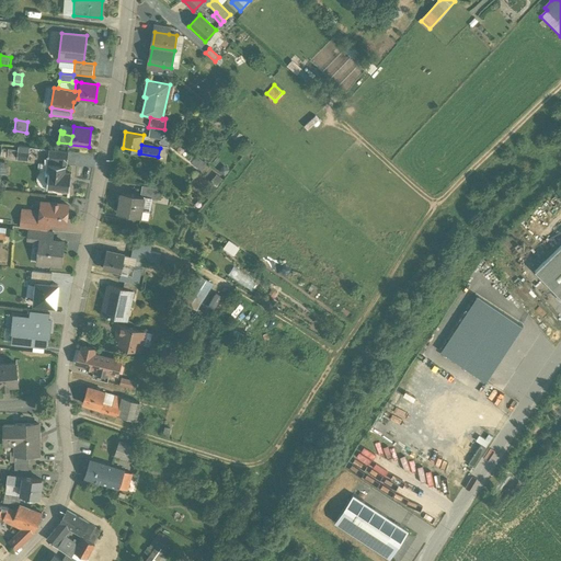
[(30,152),(19,149),(16,159),(27,161),(30,152)]
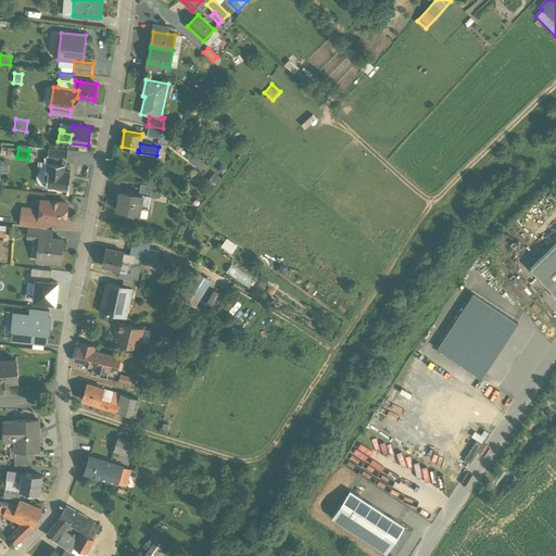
[(67,150),(49,148),(47,163),(49,163),(49,162),(65,164),(66,165),(67,150)]
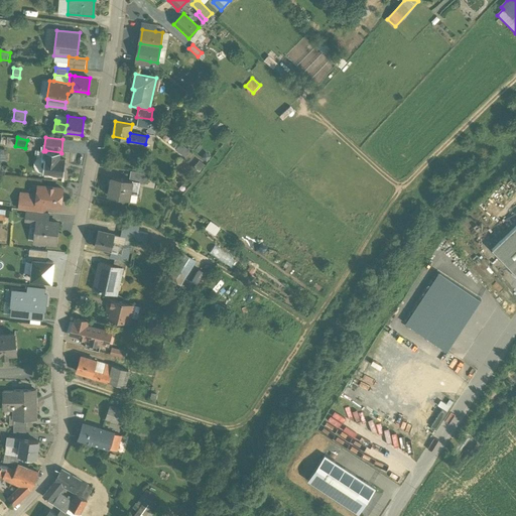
[(183,155),(188,151),(179,143),(175,147),(183,155)]
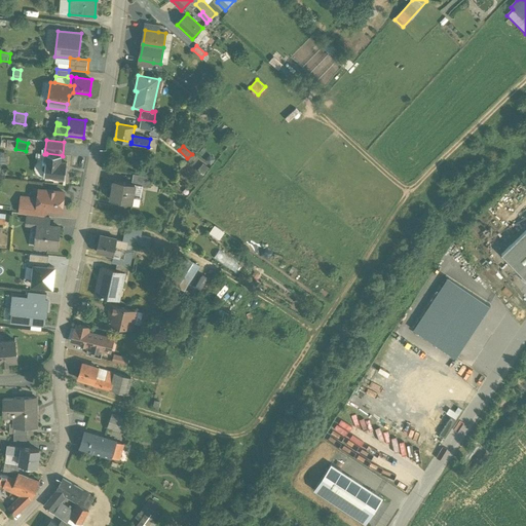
[(62,155),(46,153),(46,154),(43,176),(52,177),(52,178),(61,179),(61,178),(65,179),(67,162),(61,161),(62,155)]
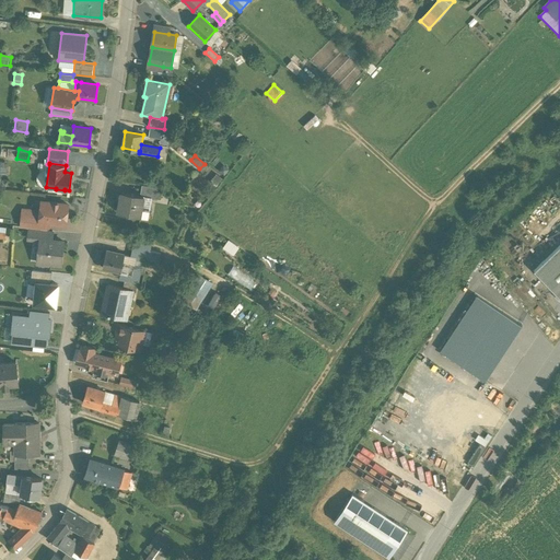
[(154,187),(143,186),(141,196),(151,198),(161,199),(162,193),(154,187)]
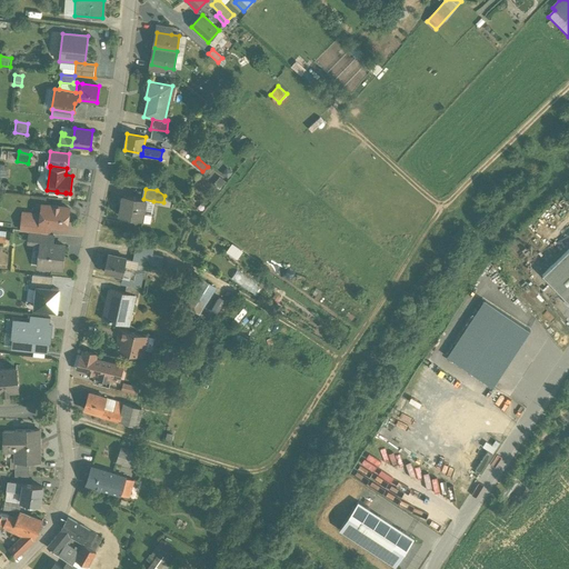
[(143,199),(123,195),(119,215),(142,219),(143,211),(151,213),(153,201),(143,199)]
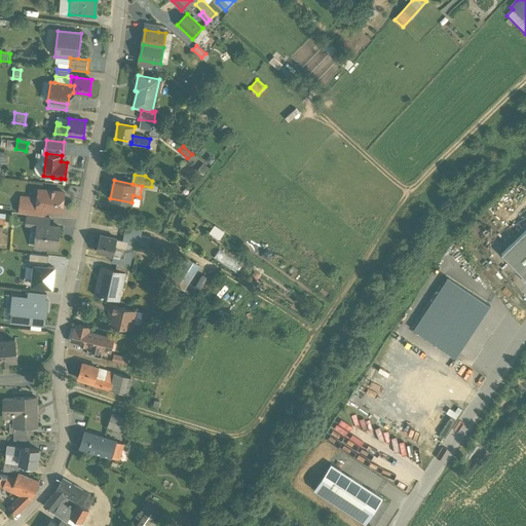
[(62,193),(38,190),(37,199),(36,205),(37,205),(36,209),(42,210),(57,212),(58,207),(61,207),(62,193)]
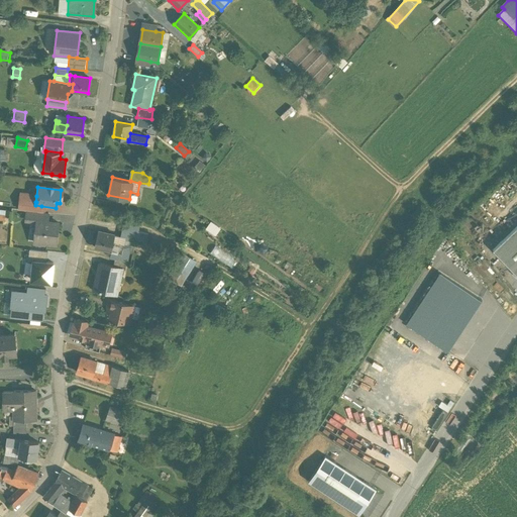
[(137,194),(130,192),(129,199),(136,201),(137,194)]
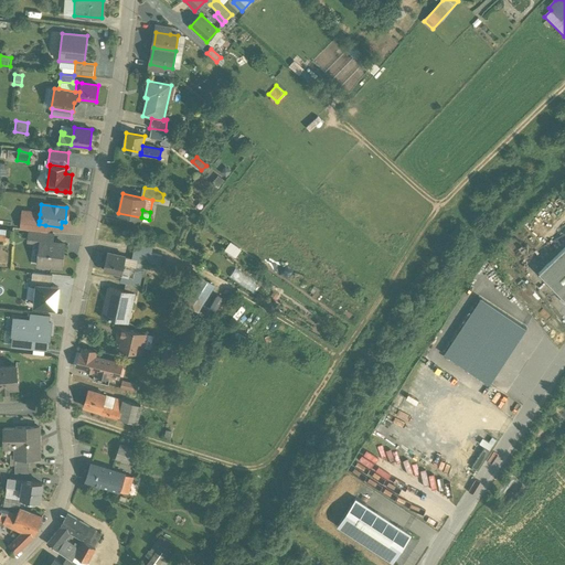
[(39,221),(21,219),(20,228),(29,230),(44,232),(45,225),(39,224),(40,221),(39,221)]
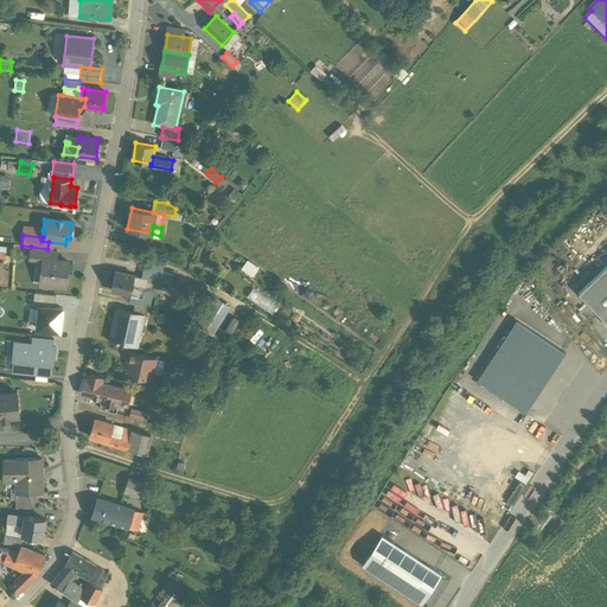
[(48,249),(31,247),(30,259),(42,260),(55,261),(56,250),(48,249)]
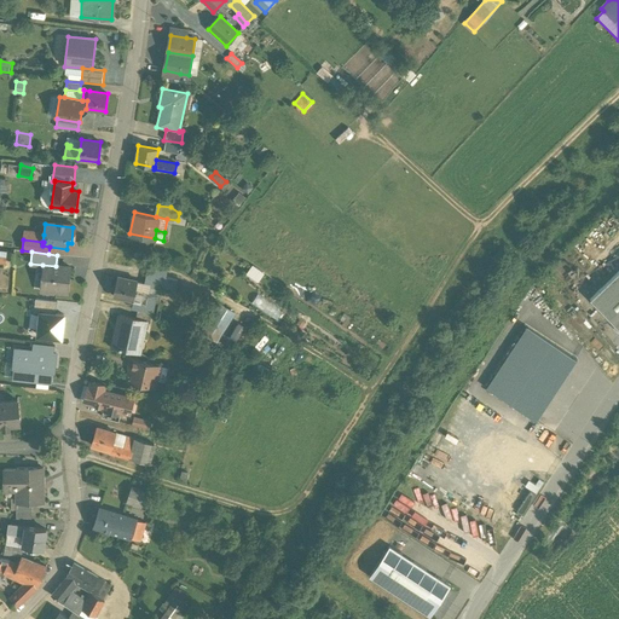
[(252,264),(246,272),(258,281),(264,272),(252,264)]
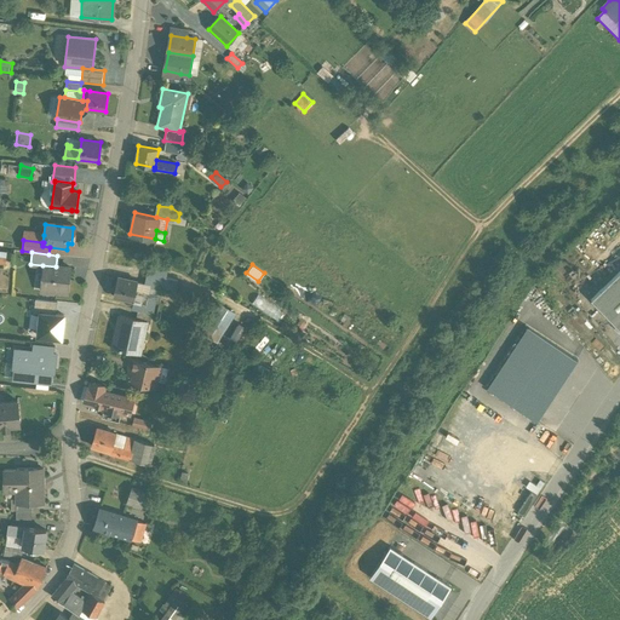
[(56,267),(42,265),(40,292),(52,293),(52,291),(65,292),(68,268),(56,267)]
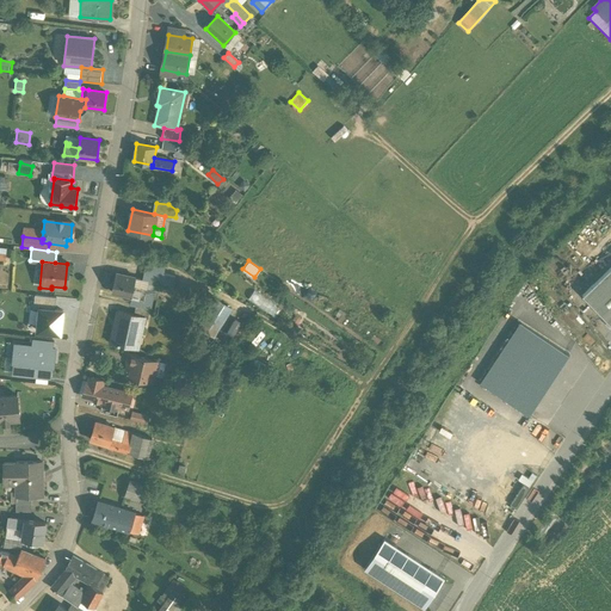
[(610,266),(582,295),(610,323),(610,266)]
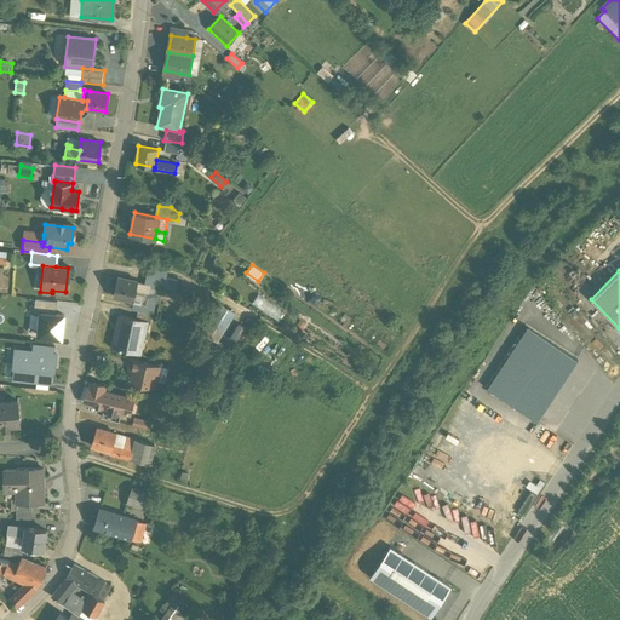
[(166,277),(148,274),(145,283),(151,285),(165,287),(166,277)]
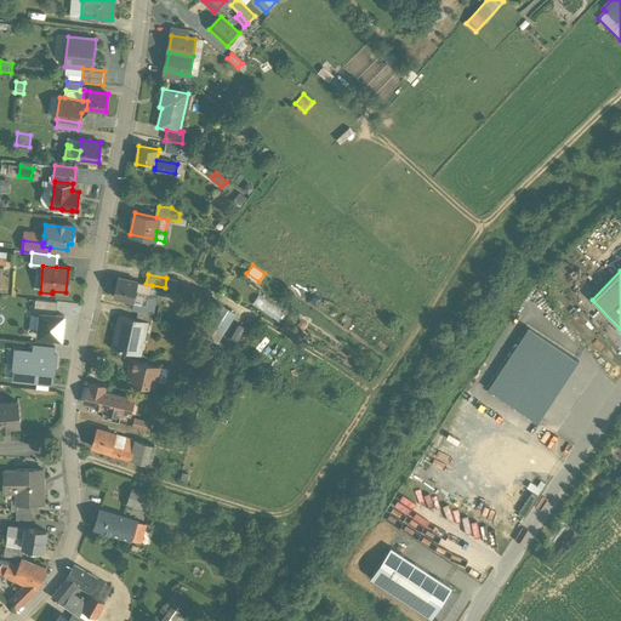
[(138,281),(118,277),(114,297),(134,301),(136,292),(138,281)]
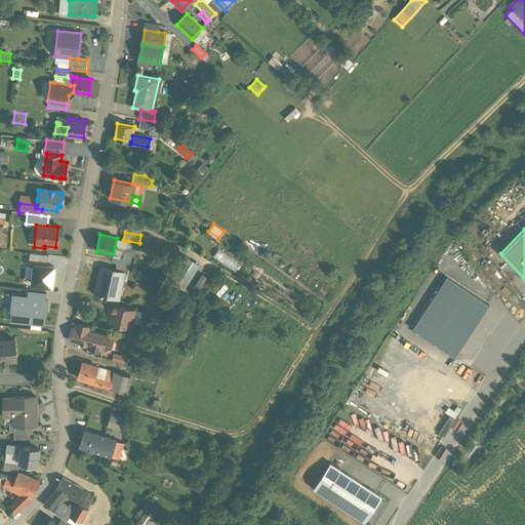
[(128,241),(123,240),(117,238),(115,247),(126,249),(128,241)]
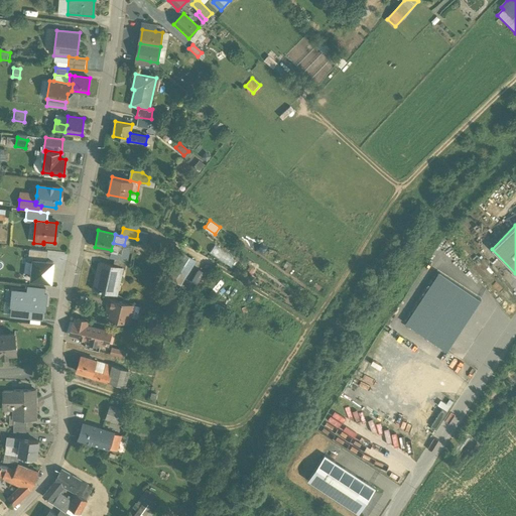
[(124,245),(113,243),(111,250),(122,252),(124,245)]
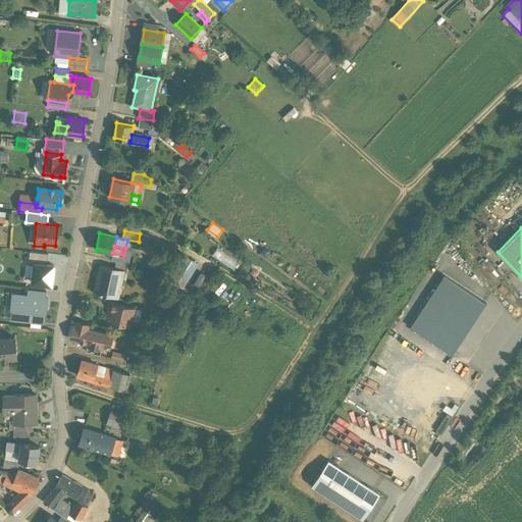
[(212,256),(236,267),(240,258),(216,248),(212,256)]
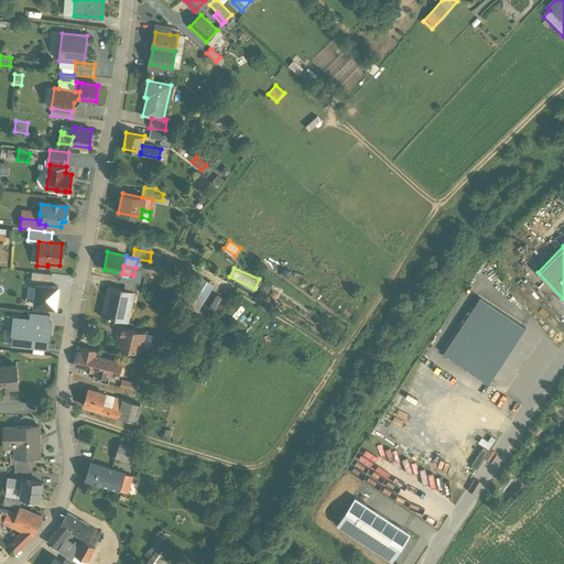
[(35,283),(51,284),(52,274),(32,272),(31,284),(35,284),(35,283)]
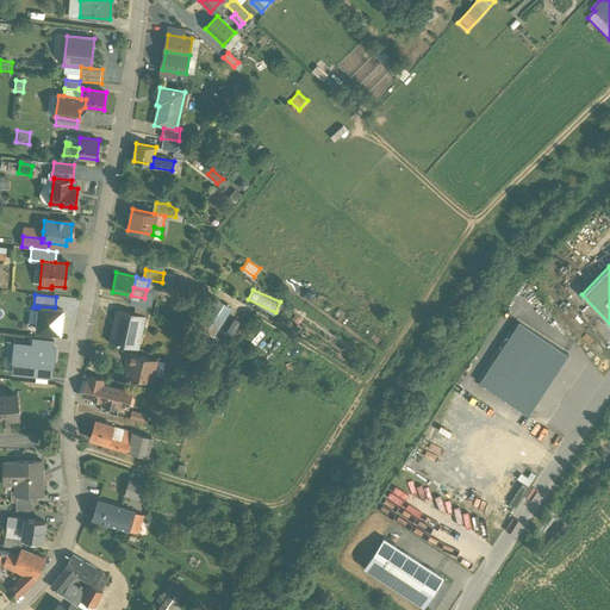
[(232,309),(213,297),(197,324),(215,336),(232,309)]
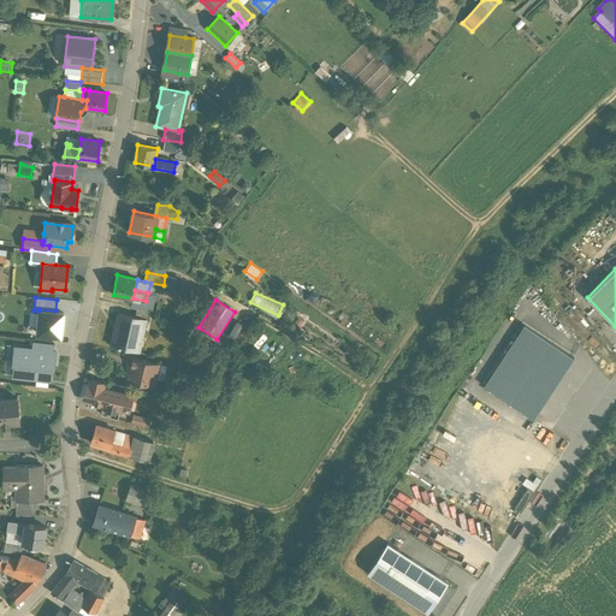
[(152,312),(137,308),(136,317),(147,319),(147,320),(150,321),(152,312)]
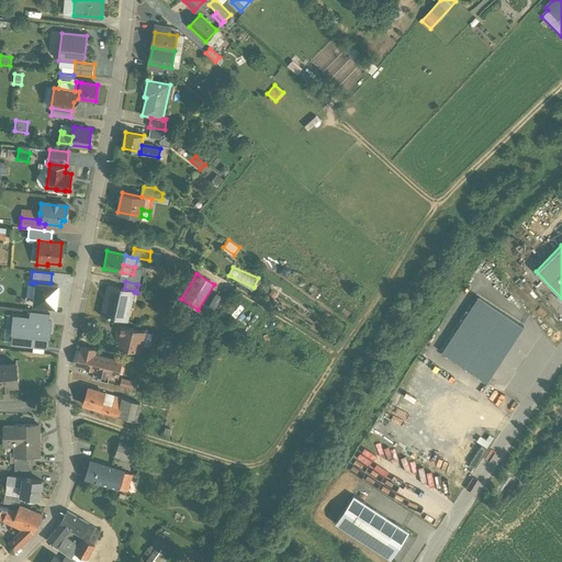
[(51,283),(35,282),(35,283),(33,304),(55,306),(57,284),(51,283)]
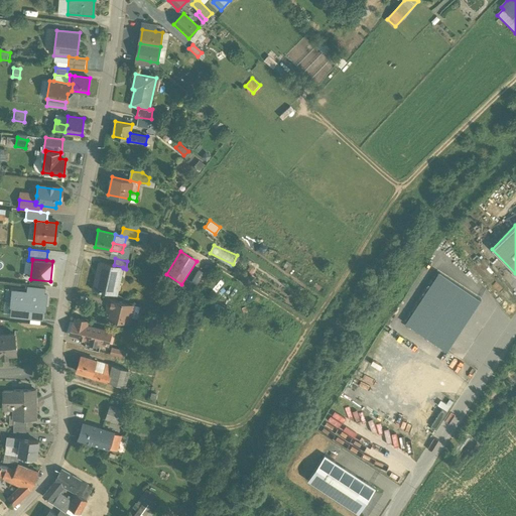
[(114,265),(100,262),(95,290),(114,294),(117,282),(120,283),(123,268),(123,267),(114,265)]
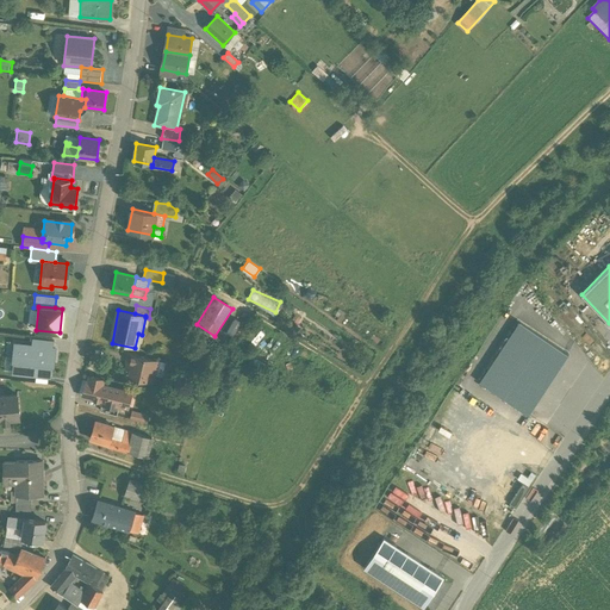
[(530,414),(568,355),(520,323),(481,381),(530,414)]
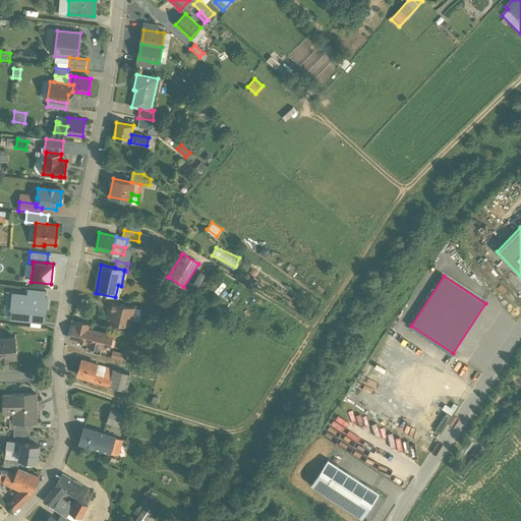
[(48,297),(45,297),(26,295),(13,293),(11,319),(45,323),(48,297)]
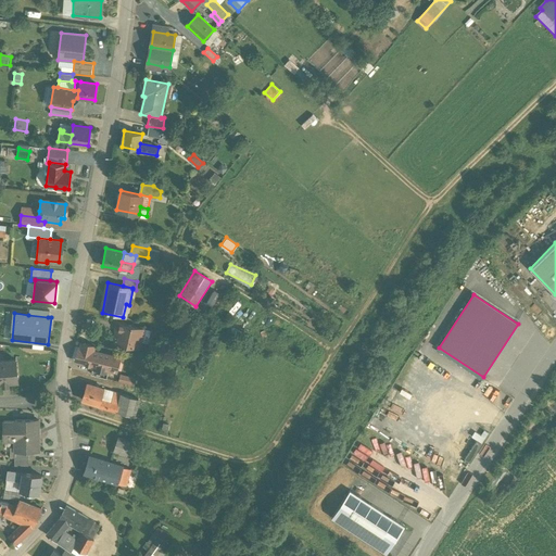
[(144,329),(117,323),(115,330),(117,330),(115,337),(119,338),(118,344),(140,350),(144,329)]
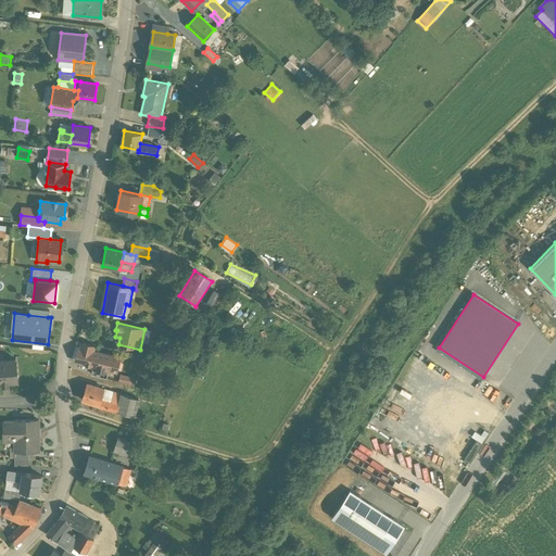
[(93,352),(80,350),(80,349),(79,348),(76,361),(93,366),(109,369),(109,370),(116,373),(121,358),(93,352)]
